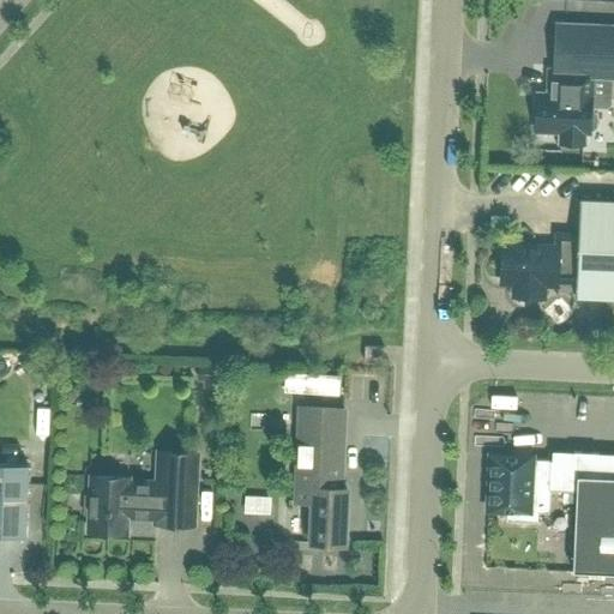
[(590,112),(590,107),(608,108),(613,102),(613,78),(613,77),(613,24),(555,23),(553,76),(560,76),(560,95),(537,94),(536,130),(560,131),(559,143),(584,144),(584,132),(589,132),(590,130),(593,130),(596,126),(596,115),(594,112),(590,112)]
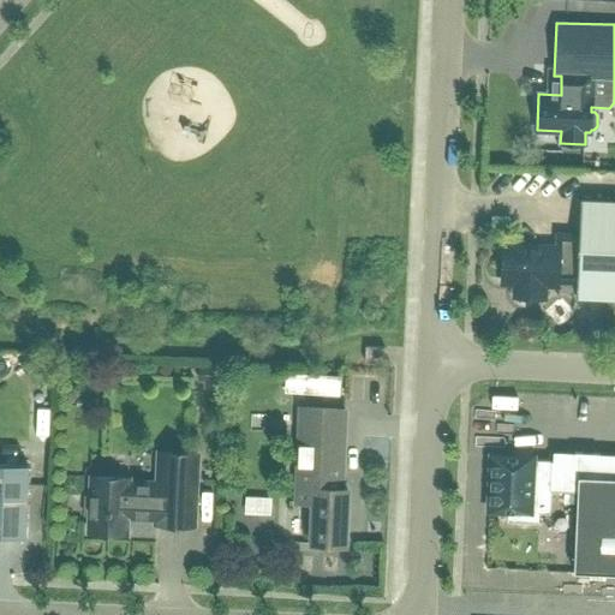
[(500,258),(500,269),(501,270),(501,276),(515,278),(520,284),(520,297),(543,298),(544,284),(559,285),(559,280),(577,281),(577,297),(614,298),(614,201),(580,199),(579,237),(568,236),(559,244),(559,248),(502,245),(502,256),(500,258)]
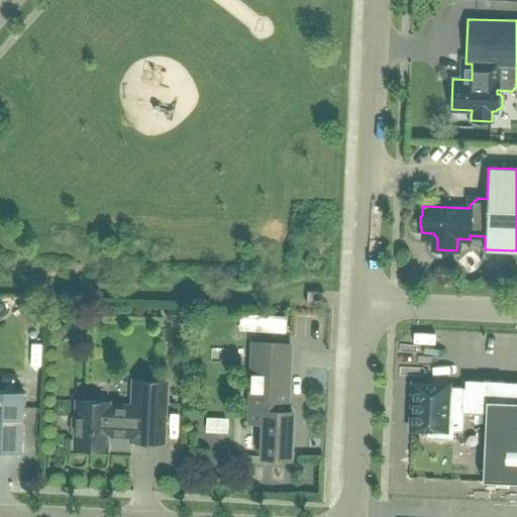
[(475,248),(463,257),(474,270),(485,261),(475,248)]
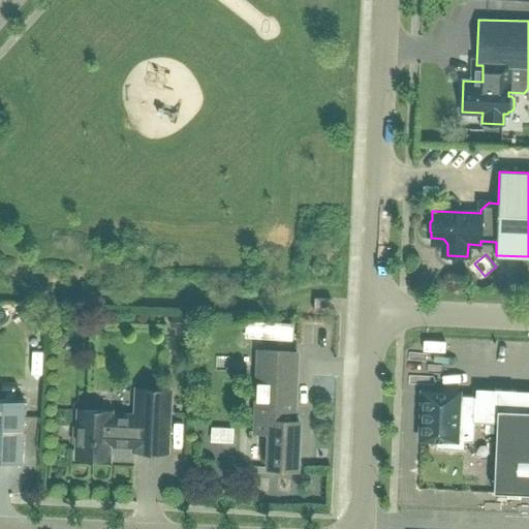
[(330,312),(331,299),(314,298),(314,311),(330,312)]
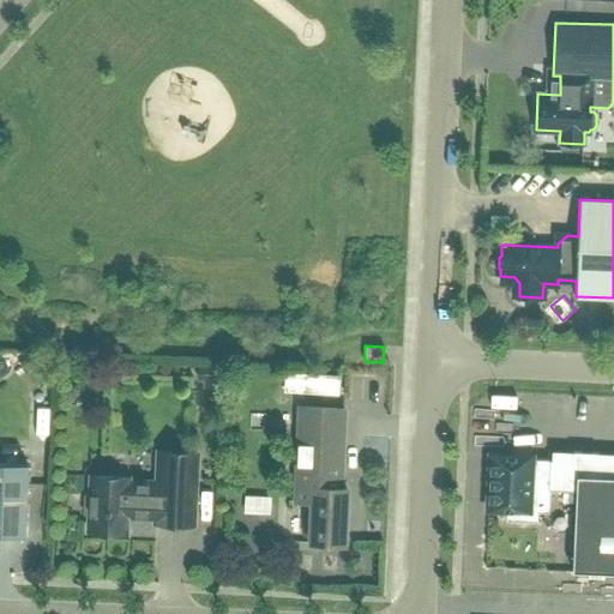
[(344,409),(300,407),(296,500),(312,501),(311,542),(344,543),(347,488),(341,488),(343,433),(344,409)]
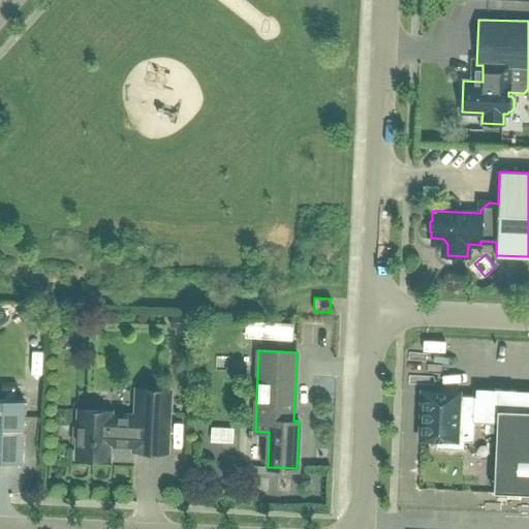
[(73,426),(72,443),(78,443),(76,458),(109,459),(110,445),(134,446),(133,450),(166,452),(168,414),(169,390),(136,389),(135,415),(111,414),(111,411),(79,410),(78,427),(73,426)]
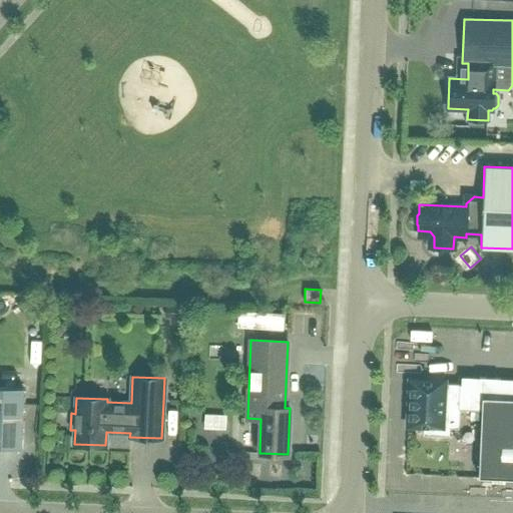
[(423,435),(449,436),(450,411),(459,411),(459,409),(482,410),(479,477),(512,478),(512,379),(500,379),(500,378),(479,377),(479,378),(461,377),(461,384),(444,383),(444,381),(410,380),(408,426),(424,427),(423,435)]
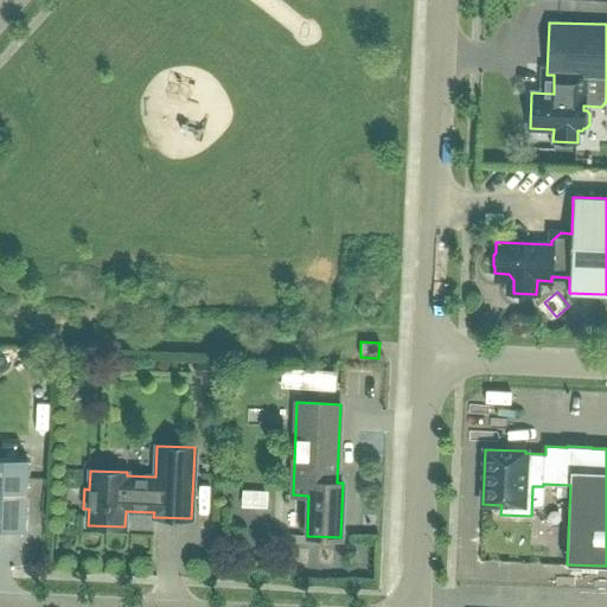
[(0,530),(25,531),(27,478),(29,460),(0,458),(0,530)]
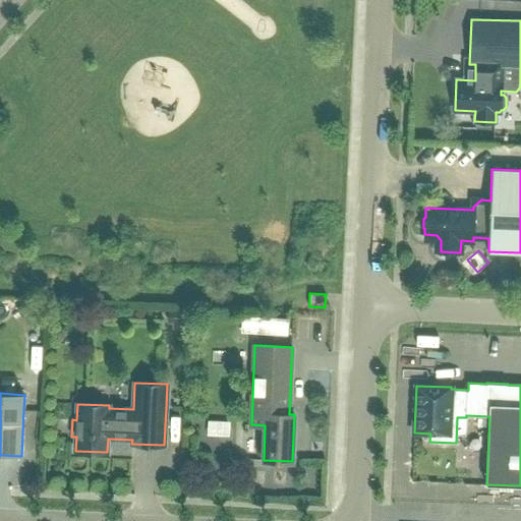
[(481,460),(482,425),(467,425),(466,460),(481,460)]
